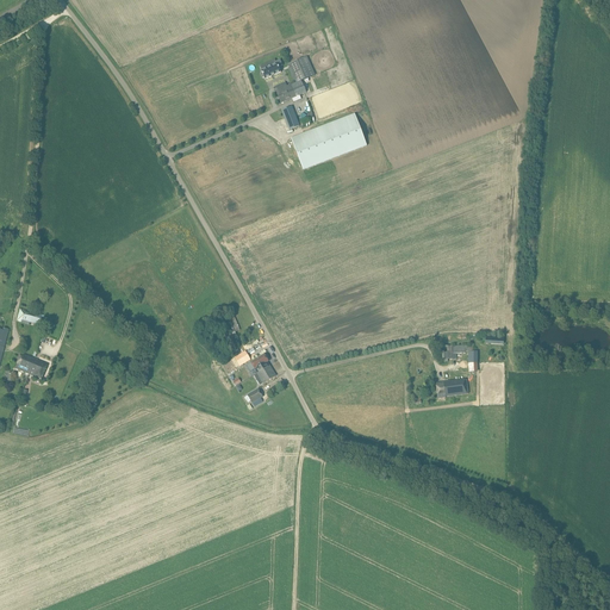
[(317,75),(309,56),(288,66),(297,83),(287,88),(285,83),(275,87),(278,91),(275,92),(281,104),(306,93),(302,82),(317,75)]
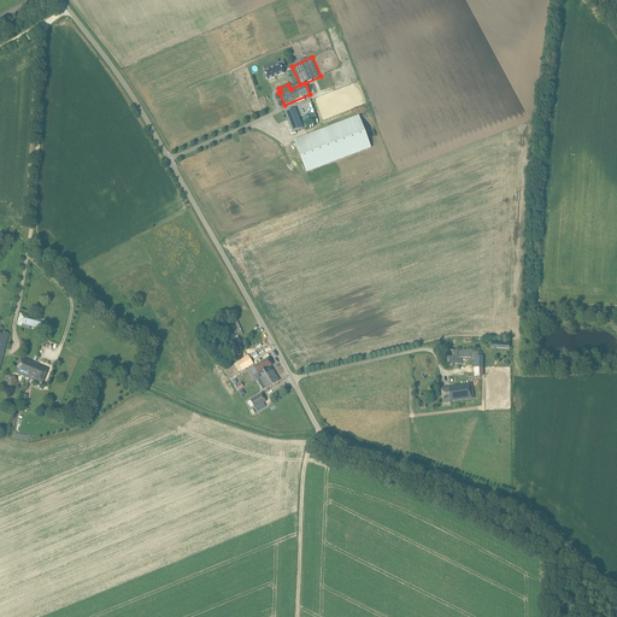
[(265,77),(266,80),(283,72),(281,68),(286,65),(283,59),(278,60),(280,63),(263,70),(263,72),(262,72),(264,77),(265,77)]
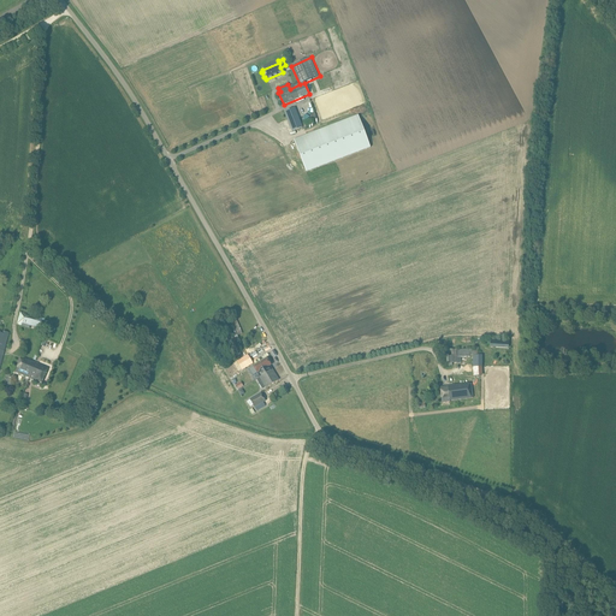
[(295,108),(290,110),(285,112),(292,131),(302,128),(295,108)]
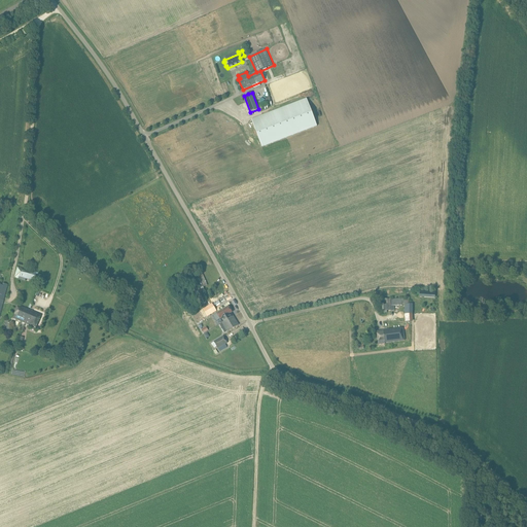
[(317,127),(307,99),(251,119),(262,147),(317,127)]
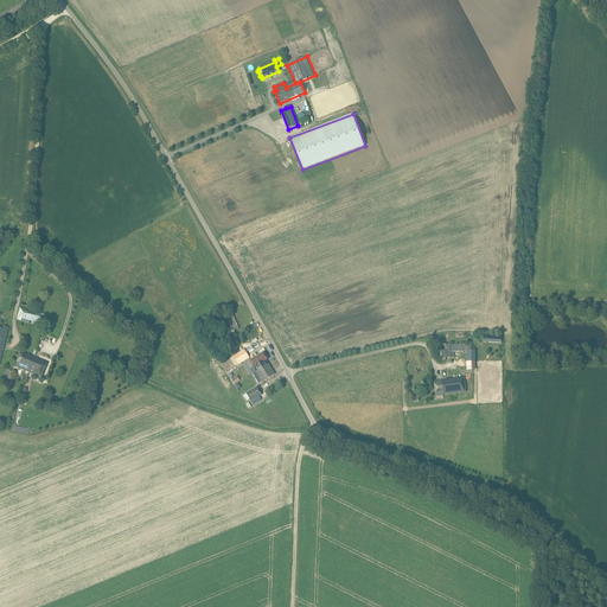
[(17,320),(43,327),(46,315),(20,308),(17,320)]
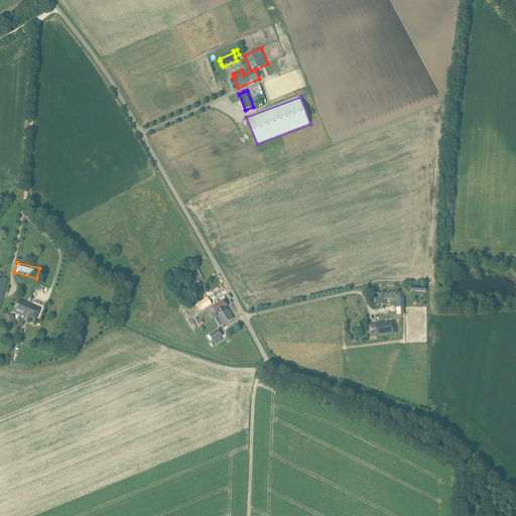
[(199,268),(194,271),(198,282),(203,279),(199,268)]
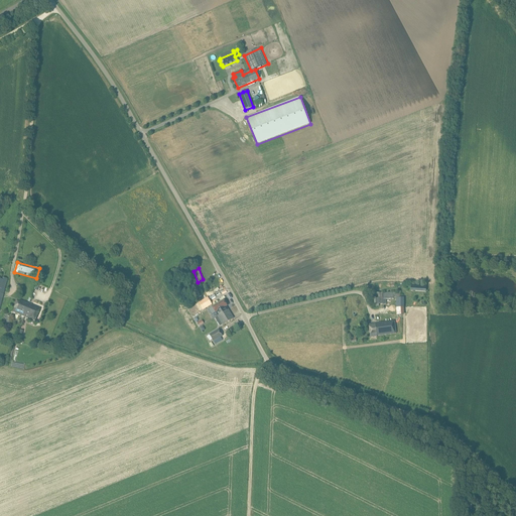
[(198,286),(192,288),(199,301),(203,299),(198,286)]
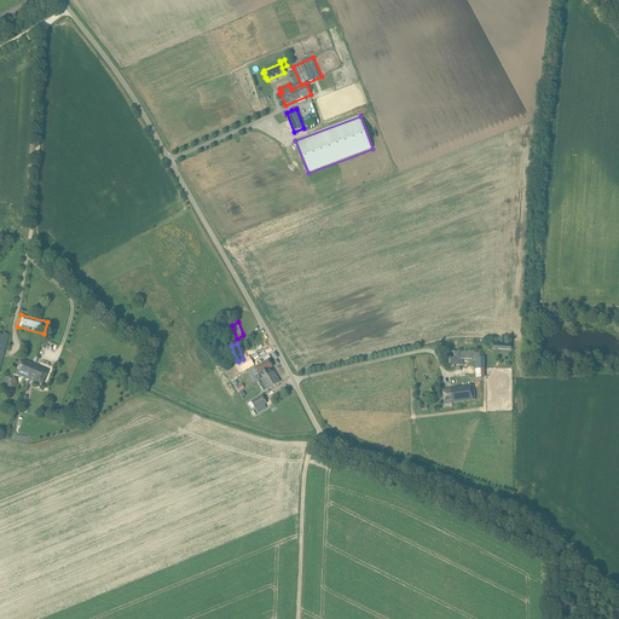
[(480,352),(451,352),(445,352),(445,368),(455,368),(455,365),(464,365),(464,359),(473,359),(473,358),(480,358),(480,352)]
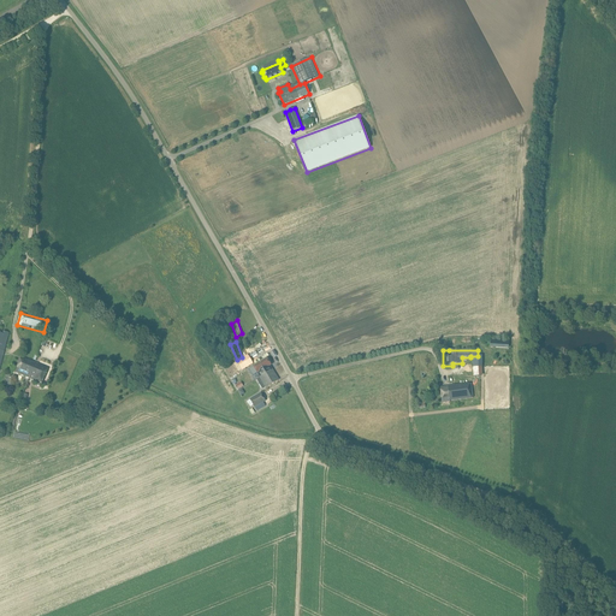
[(248,356),(237,362),(242,369),(253,363),(248,356)]
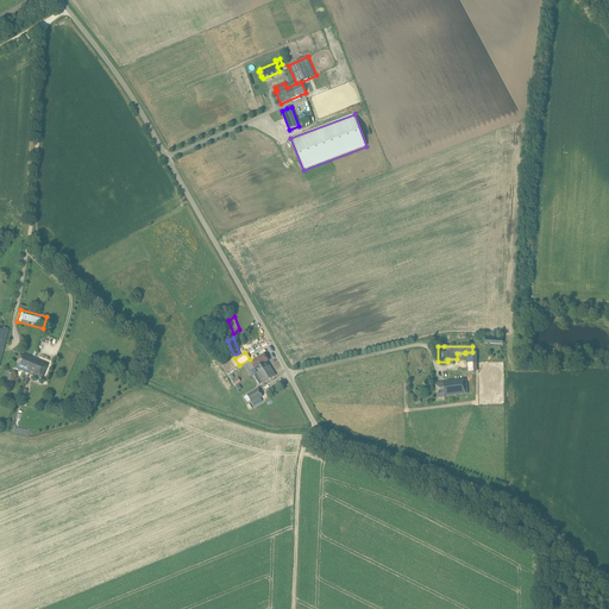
[(14,369),(29,375),(36,359),(22,353),(14,369)]
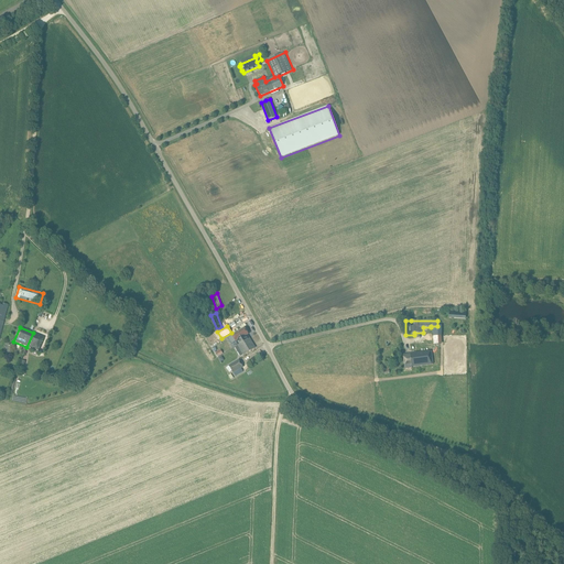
[(240,329),(231,335),(238,345),(238,346),(249,339),(246,333),(248,332),(245,327),(240,329)]
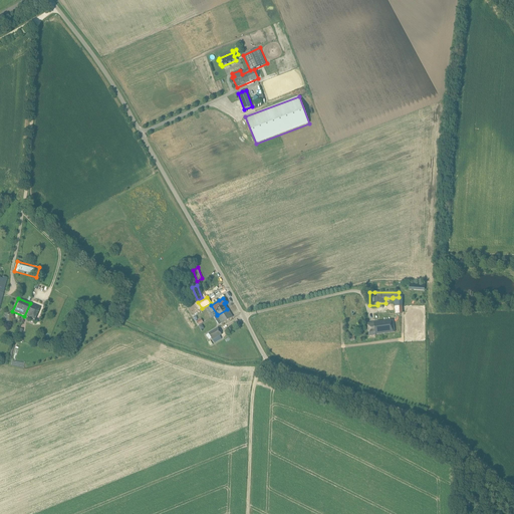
[(40,307),(30,303),(24,316),(35,320),(40,307)]
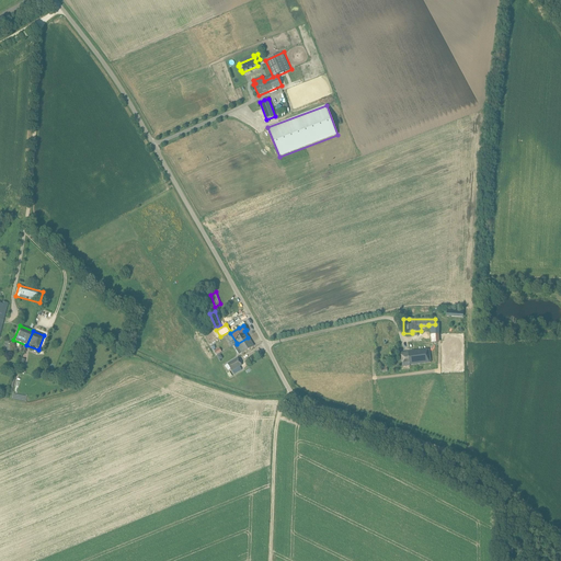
[(431,334),(432,343),(441,343),(439,333),(431,334)]
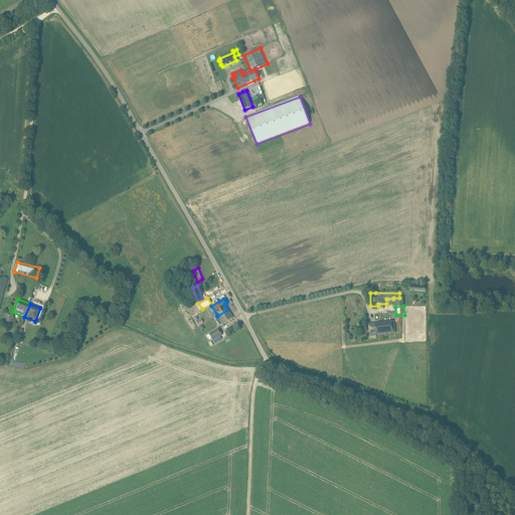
[(217,316),(214,317),(216,320),(219,318),(222,324),(232,318),(227,310),(217,316)]
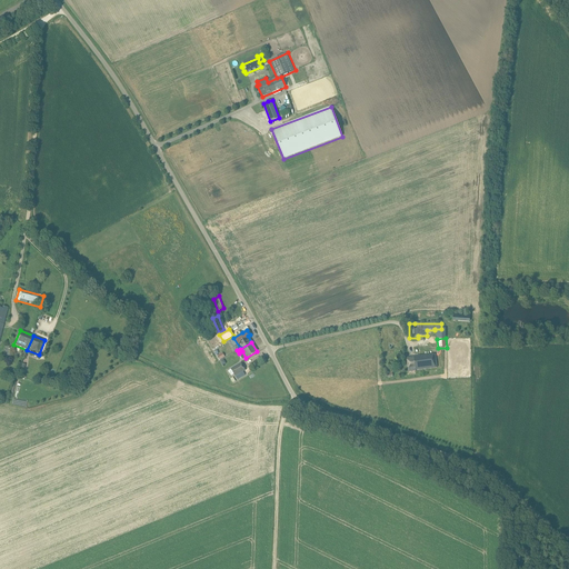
[(436,355),(412,357),(407,358),(408,372),(416,371),(416,370),(437,368),(436,355)]
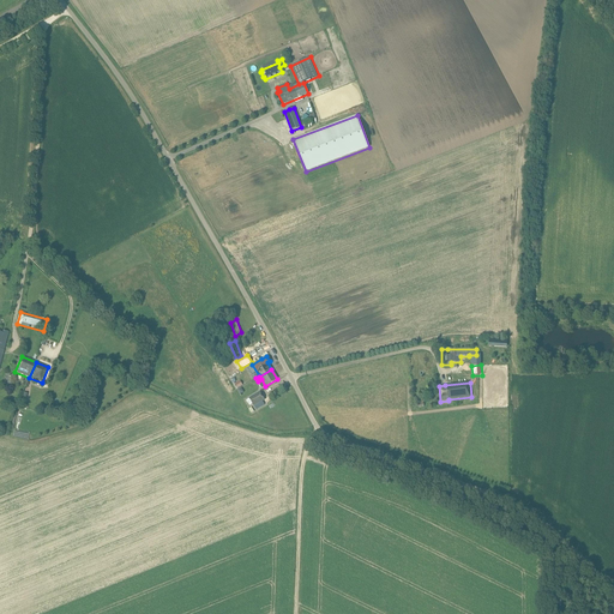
[(260,392),(248,398),(252,404),(254,407),(257,410),(265,405),(263,402),(265,401),(260,392)]
